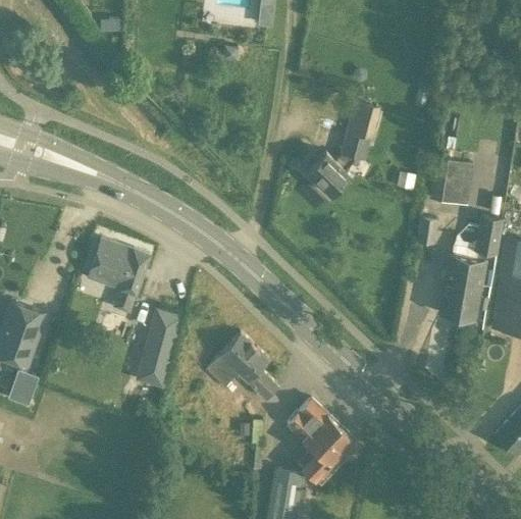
[(273,15),(260,13),(258,27),(271,29),(273,15)]
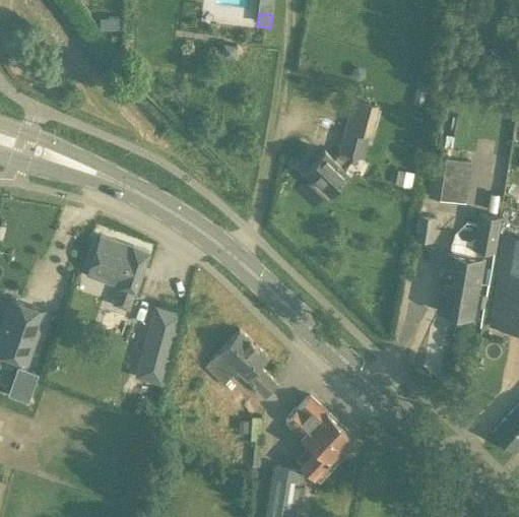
[(326,151),(306,173),(330,194),(349,173),(346,170),(357,158),(364,160),(369,139),(371,140),(379,109),(353,102),(339,153),(340,153),(335,159),(326,151)]
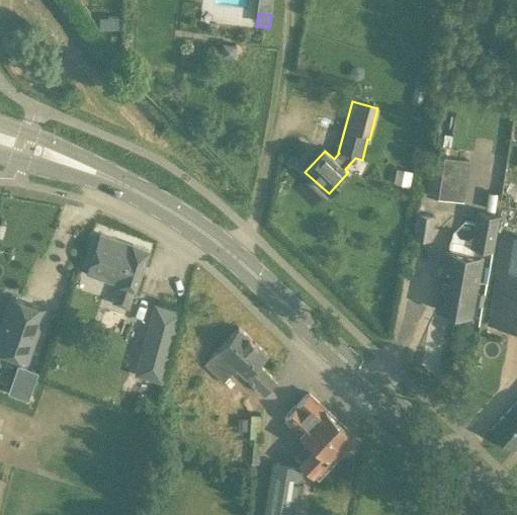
[(464,204),(470,164),(427,158),(425,174),(430,175),(426,199),(464,204)]
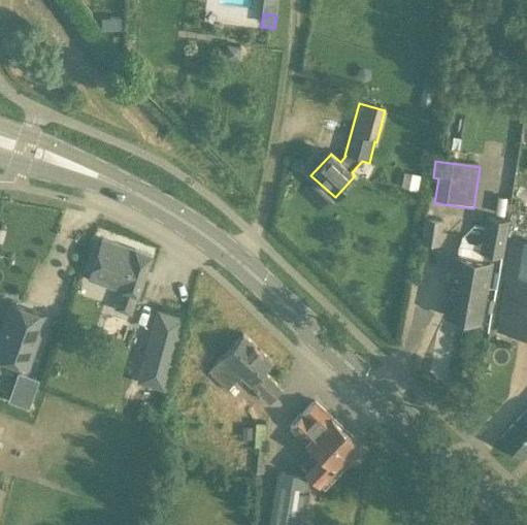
[(481,324),(491,266),(490,266),(492,258),(503,260),(509,223),(487,219),(481,252),(459,249),(457,260),(455,259),(445,317),(481,324)]
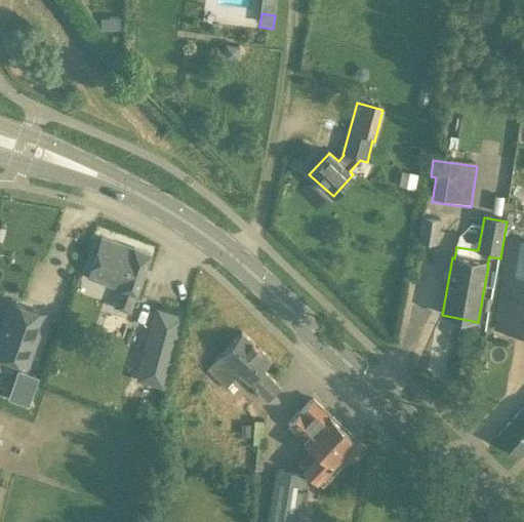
[(438,247),(442,223),(422,219),(418,245),(438,247)]
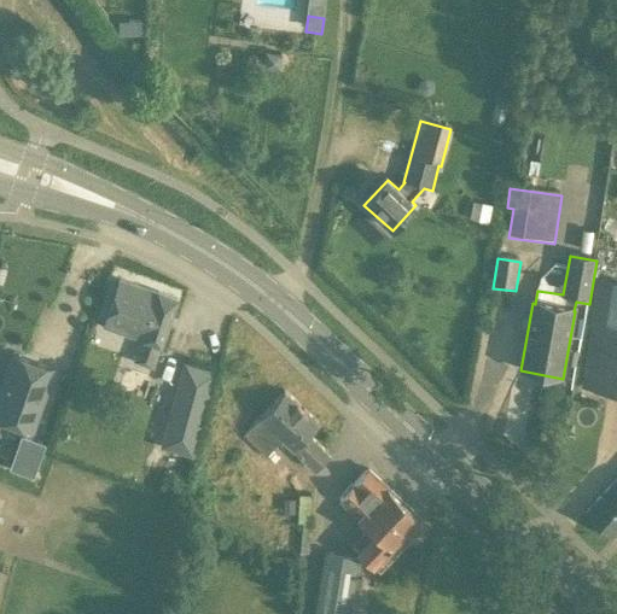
[(118,281),(102,328),(141,343),(134,364),(152,372),(178,300),(157,293),(156,294),(118,281)]
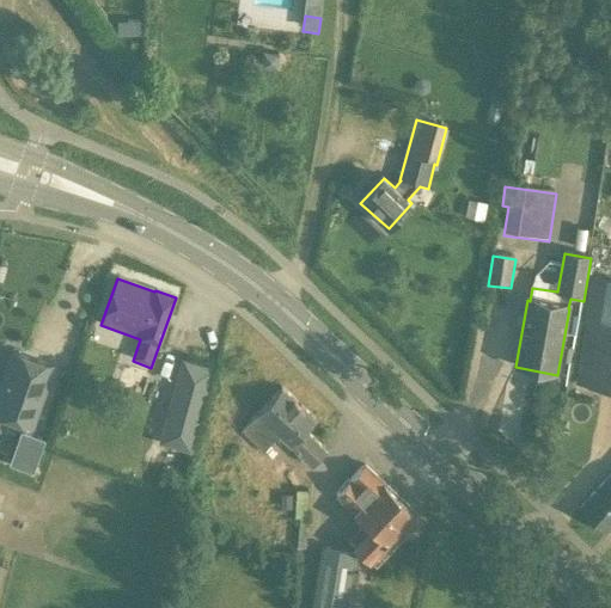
[(610,282),(592,278),(584,324),(587,325),(576,386),(588,388),(587,391),(610,394),(610,282)]
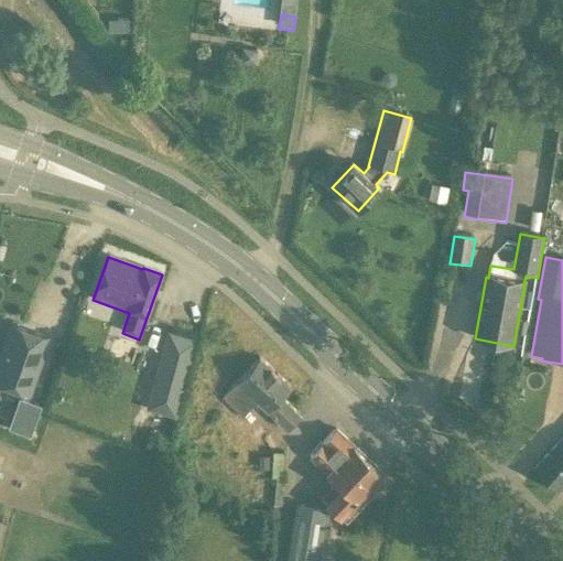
[(0,384),(30,395),(49,340),(12,326),(0,359),(0,384)]
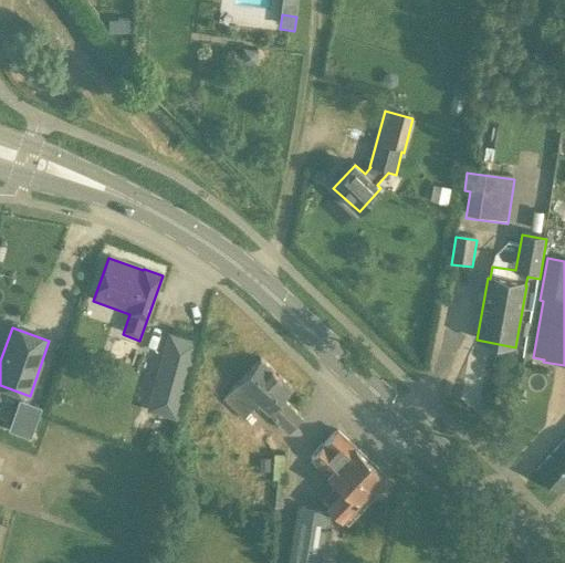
[(288,434),(302,418),(283,400),(292,389),(261,360),(222,399),(244,420),(259,406),(288,434)]
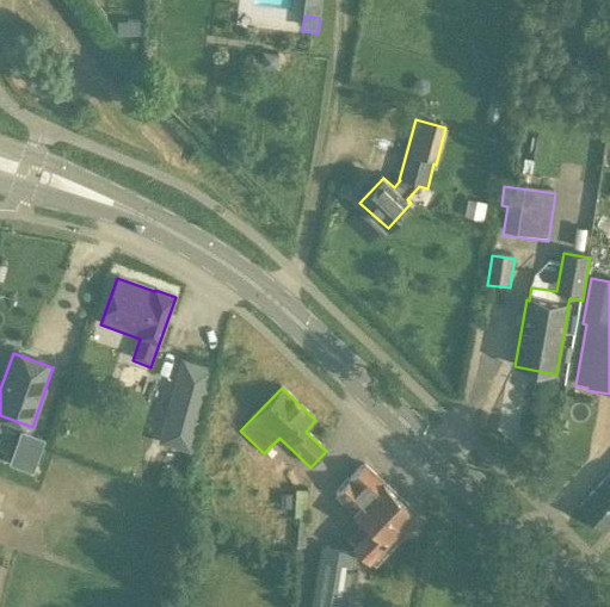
[(190,453),(204,403),(174,395),(161,445),(190,453)]
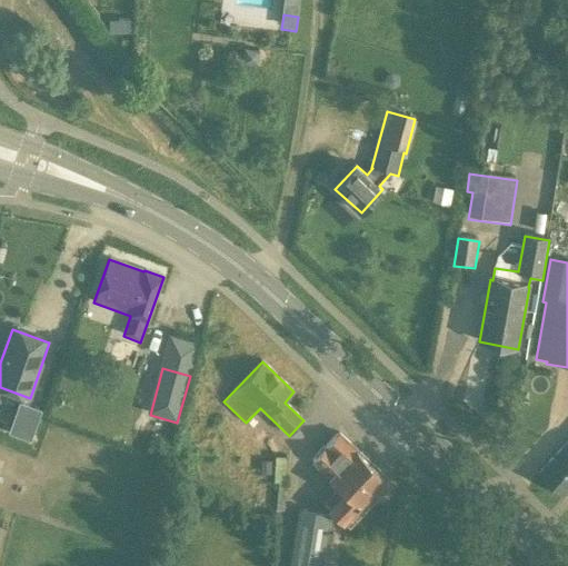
[(30,442),(41,413),(20,405),(9,435),(30,442)]
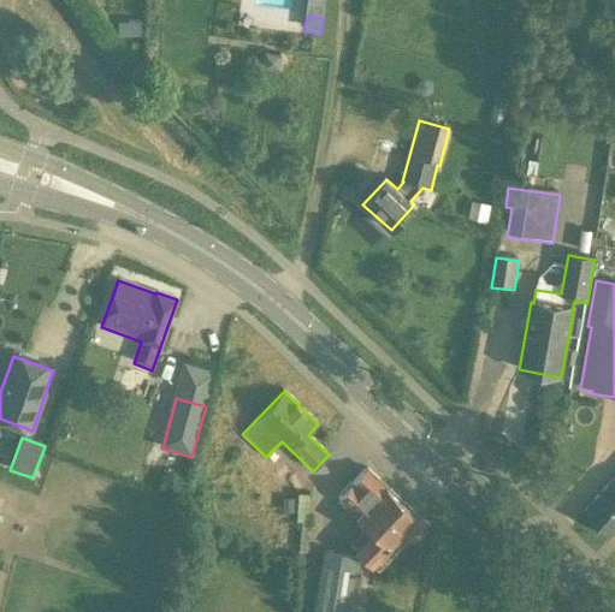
[(411,536),(403,529),(415,517),(366,470),(338,498),(370,529),(352,547),(377,571),(411,536)]
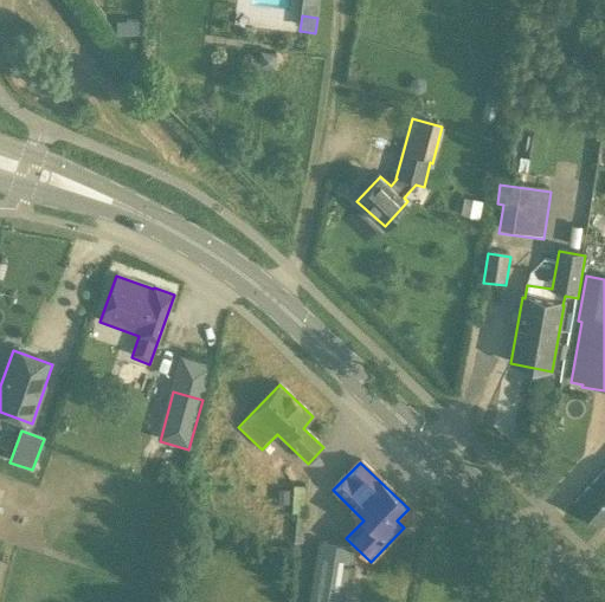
[(293,493),(283,492),(282,505),(291,506),(293,493)]
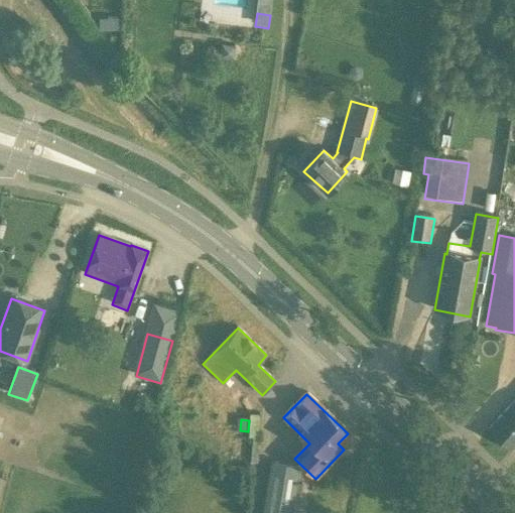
[(271,464),(263,512),(293,512),(300,468),(271,464)]
